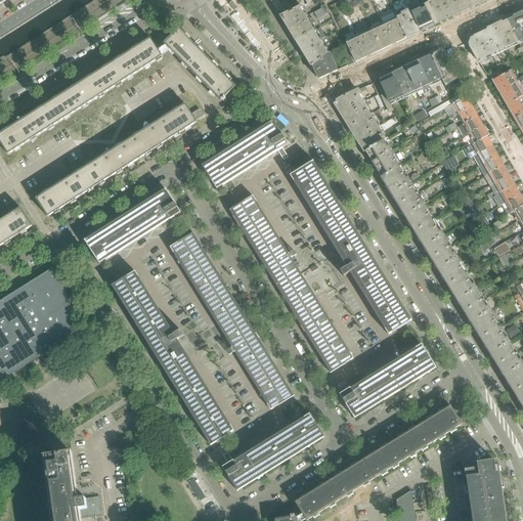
[(460,10),(454,0),(429,0),(424,2),(433,23),(460,10)]
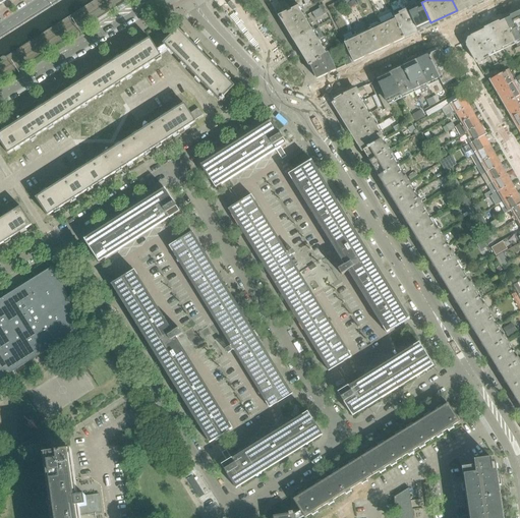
[(452,0),(457,10),(479,0),(452,0)]
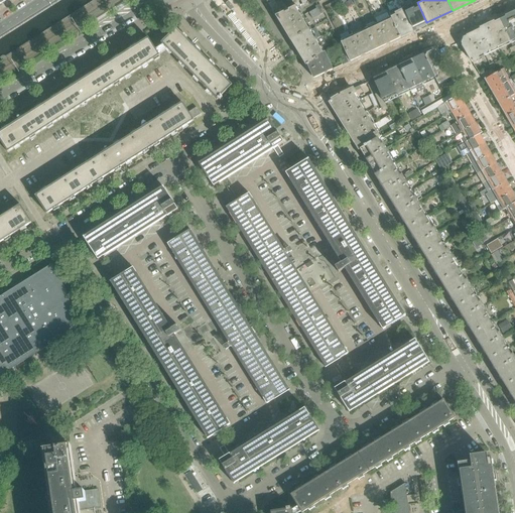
[(275,14),(286,8),(283,2),(277,6),(272,8),(275,14)]
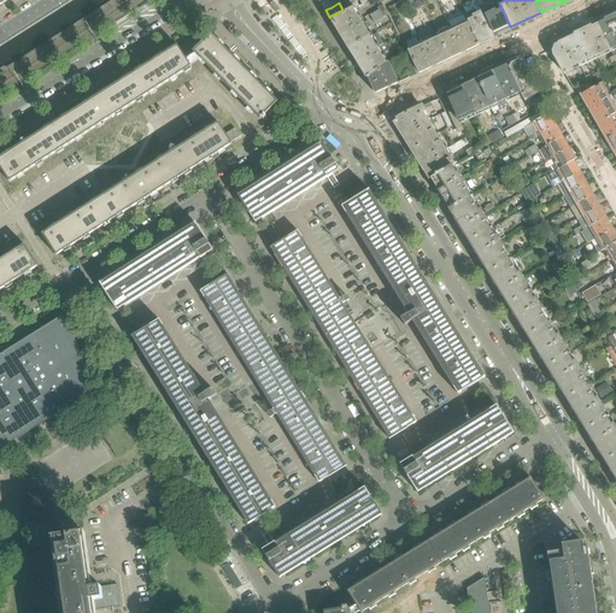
[(510,27),(499,3),(492,6),(491,4),(476,11),(474,6),(464,11),(467,17),(477,42),(510,27)]
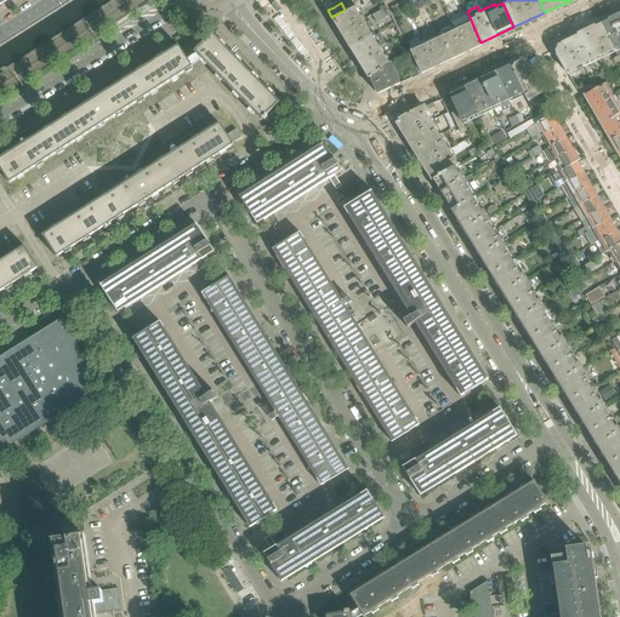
[(365,20),(363,17),(360,18),(354,7),(357,6),(357,5),(354,6),(345,10),(331,17),(350,47),(373,33),(373,32),(369,33),(363,22),(365,20)]
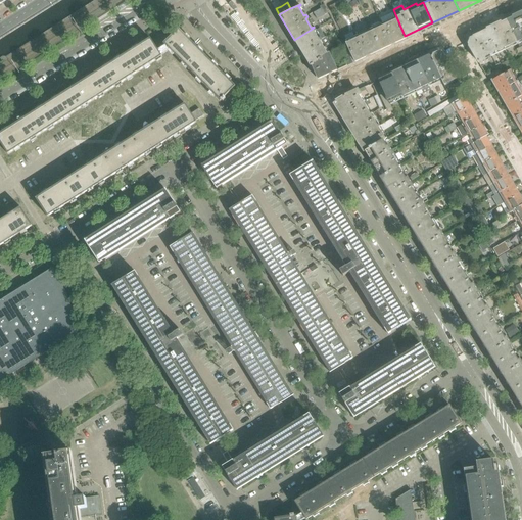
[(320,6),(313,10),(316,16),(323,12),(322,9),(320,7),(320,6)]
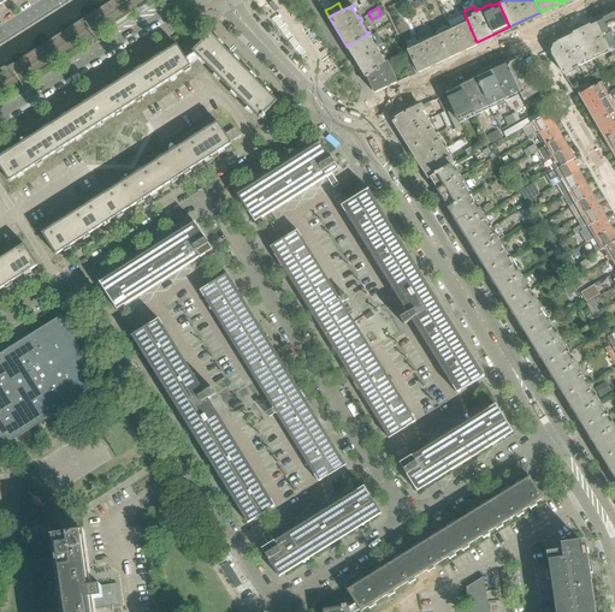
[(477,42),(466,17),(463,18),(461,12),(447,19),(450,24),(449,25),(447,27),(445,23),(436,28),(437,30),(435,31),(447,57),(461,49),(477,42)]
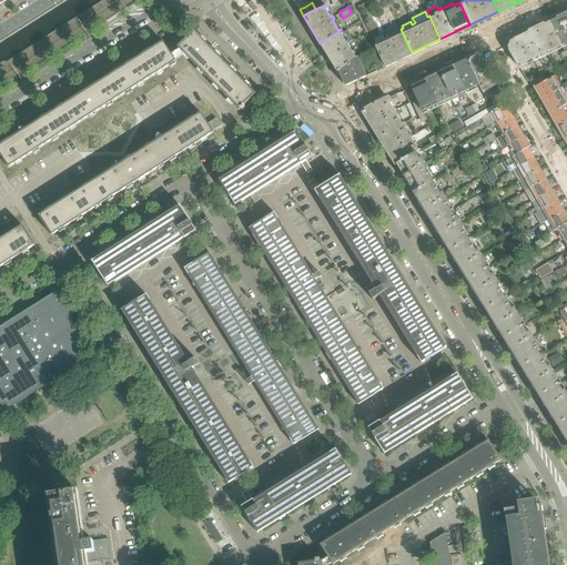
[(566,39),(566,20),(563,12),(557,16),(557,17),(543,23),(542,22),(535,26),(546,49),(566,39)]
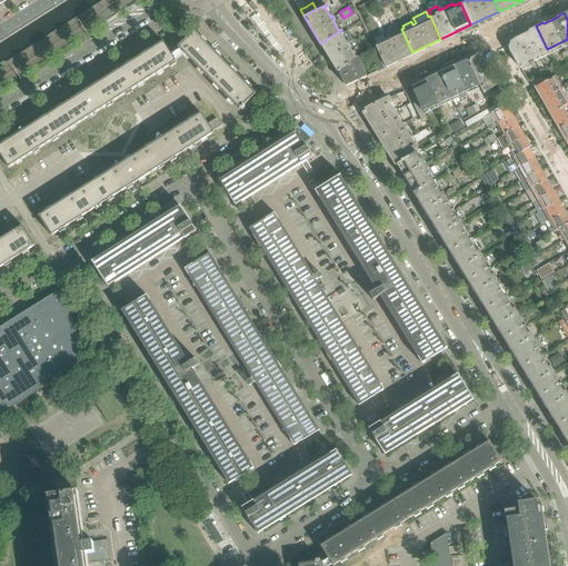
[(547,49),(536,26),(529,29),(530,30),(515,38),(511,40),(509,46),(510,48),(509,48),(519,66),(527,61),(526,59),(547,49)]
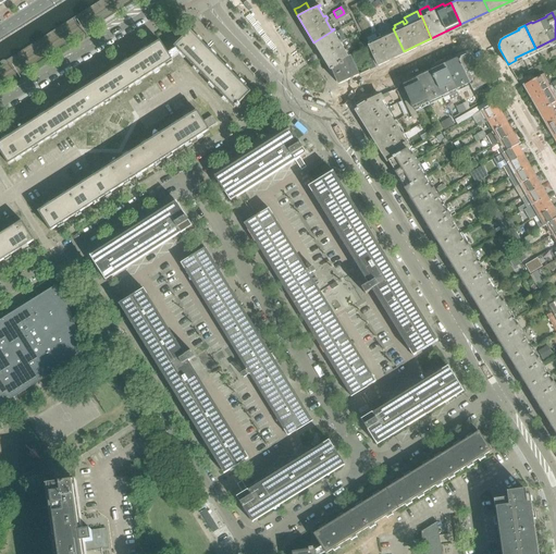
[(219,58),(205,44),(189,28),(182,36),(174,45),(178,50),(202,74),(219,58)]
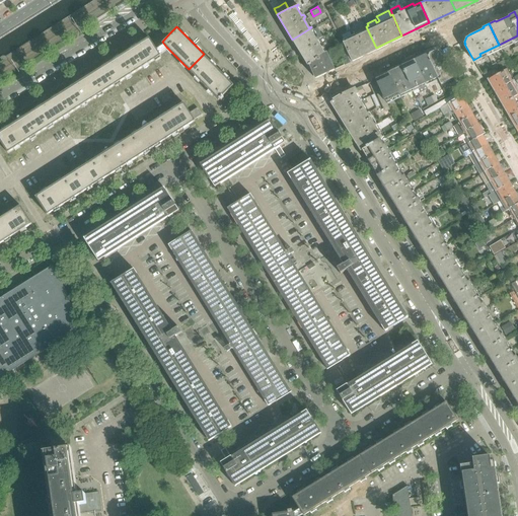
[(324,53),(322,50),(324,48),(323,47),(321,48),(317,42),(319,41),(317,37),(321,34),(316,26),(312,28),(311,27),(292,40),(307,63),(324,53)]
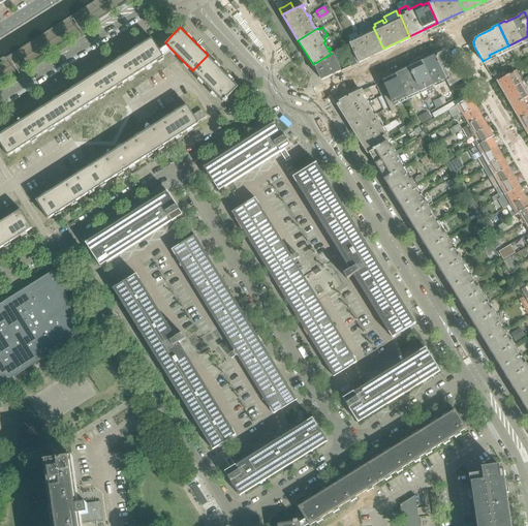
[(383,49),(373,27),(372,28),(373,30),(362,35),(361,33),(360,33),(358,34),(355,30),(347,34),(349,38),(348,39),(350,43),(358,60),(370,55),(383,49)]
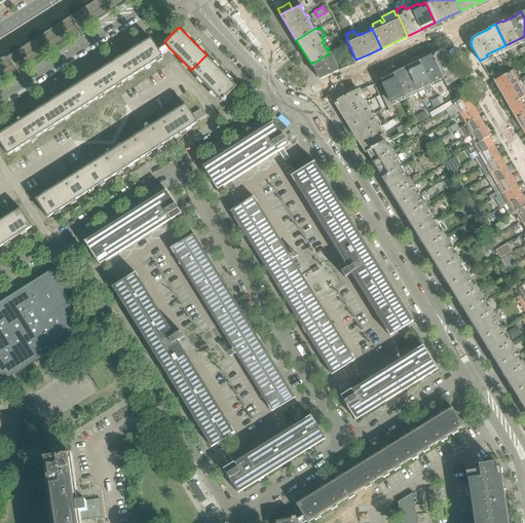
[(169,47),(164,42),(172,34),(170,32),(154,42),(160,52),(169,47)]
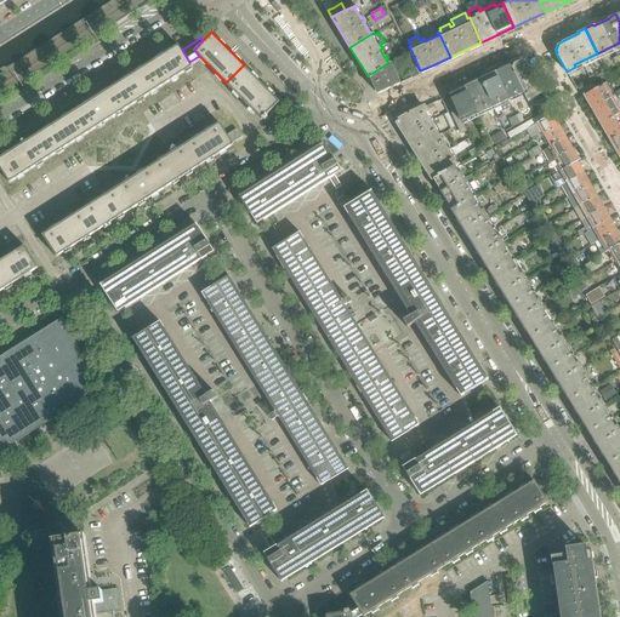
[(163,83),(191,64),(189,62),(182,50),(177,43),(149,61),(163,83)]
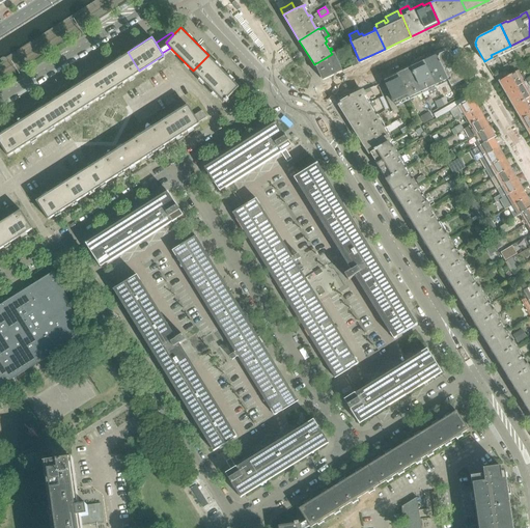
[(358,61),(352,50),(345,53),(352,64),(358,61)]
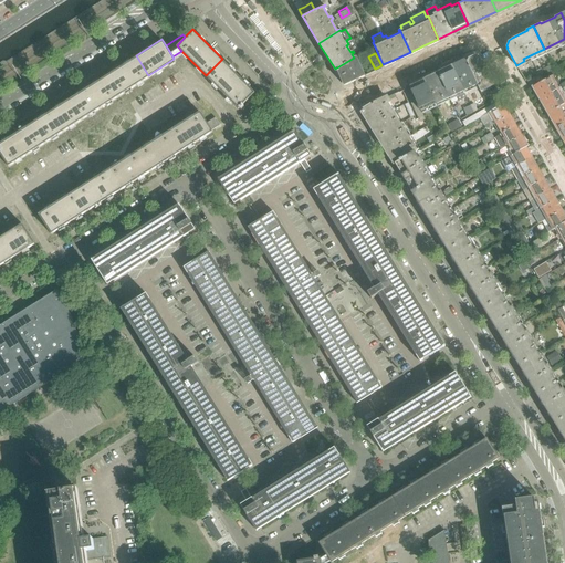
[(117,95),(142,80),(148,75),(136,55),(105,75),(117,95)]
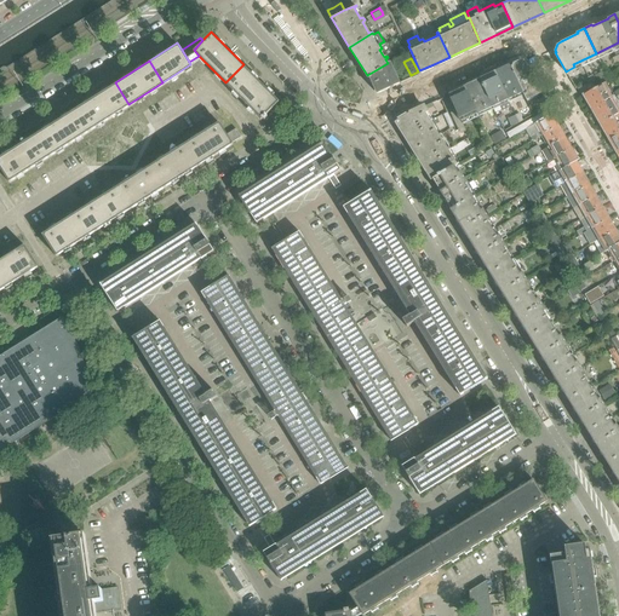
[(540,90),(527,65),(526,67),(525,63),(517,61),(513,63),(513,62),(510,63),(508,64),(521,90),(525,97),(540,90)]
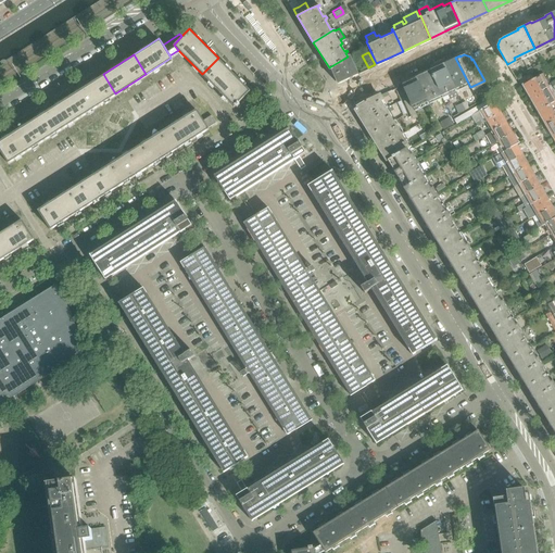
[(356,73),(349,57),(348,57),(329,67),(329,68),(331,67),(336,79),(339,80),(356,73)]
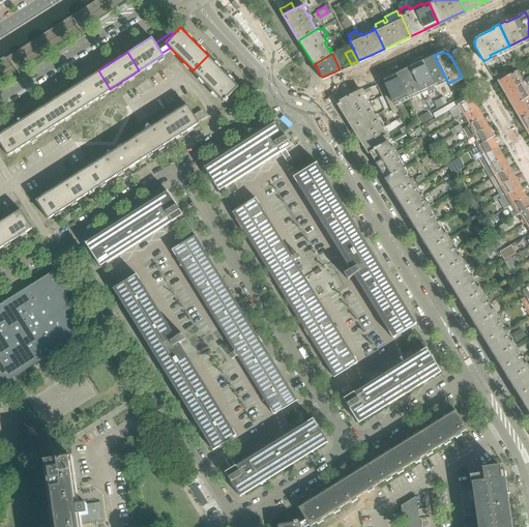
[(237,85),(223,70),(208,55),(193,70),(222,100),(224,99),(225,100),(228,97),(226,96),(237,85)]
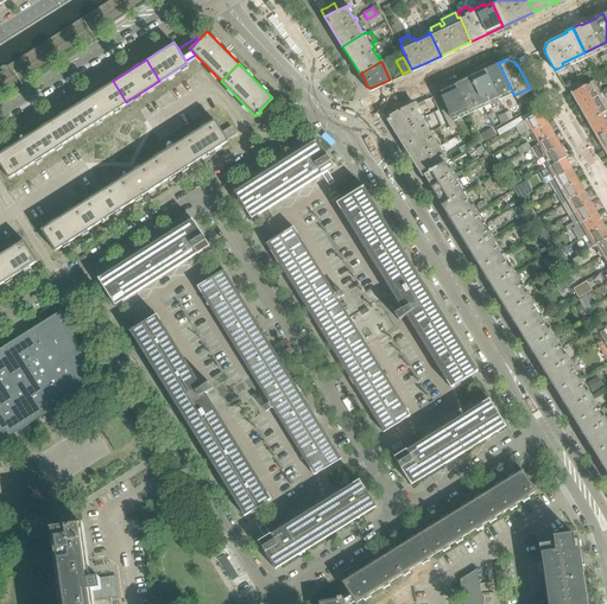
[(511,88),(498,63),(469,76),(481,102),(511,88)]
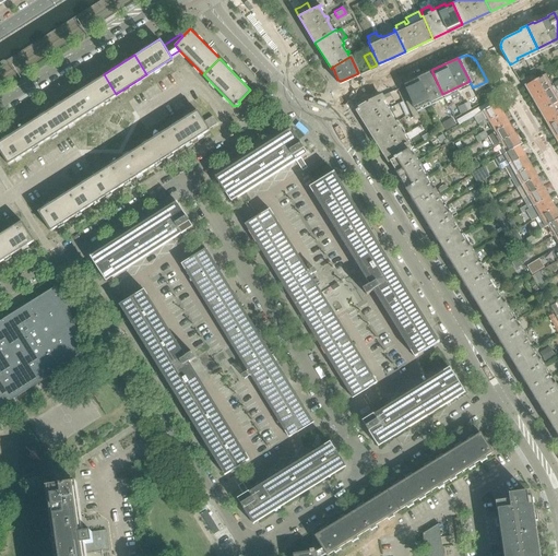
[(547,70),(542,62),(535,66),(539,74),(547,70)]
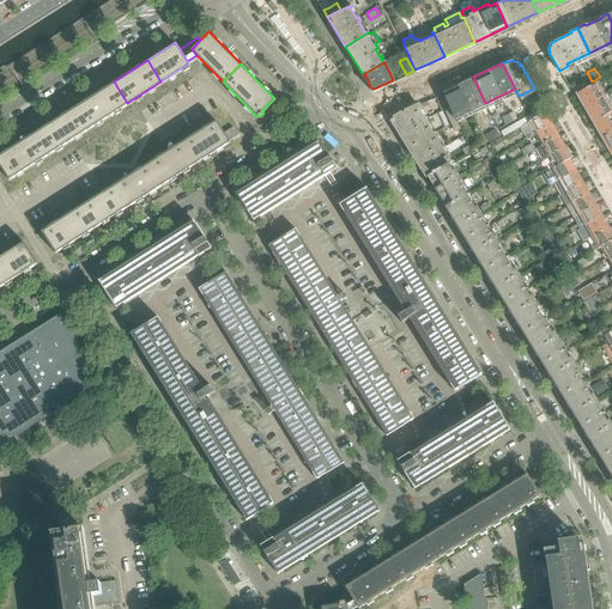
[(587,84),(583,78),(581,73),(577,75),(580,80),(571,86),(575,92),(576,91),(587,84)]
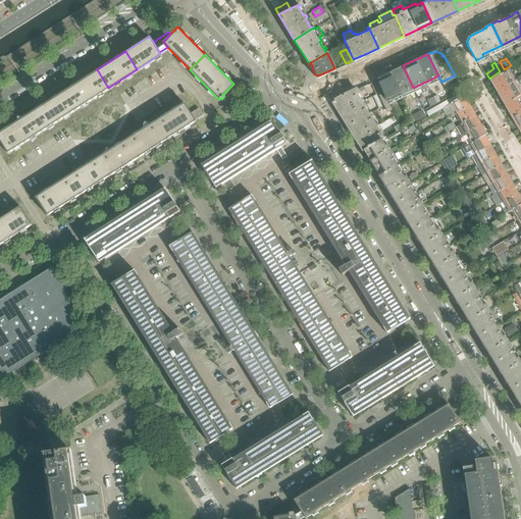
[(388,99),(413,88),(403,65),(377,78),(378,80),(380,83),(381,85),(382,88),(383,90),(384,92),(385,95),(387,97),(388,99)]
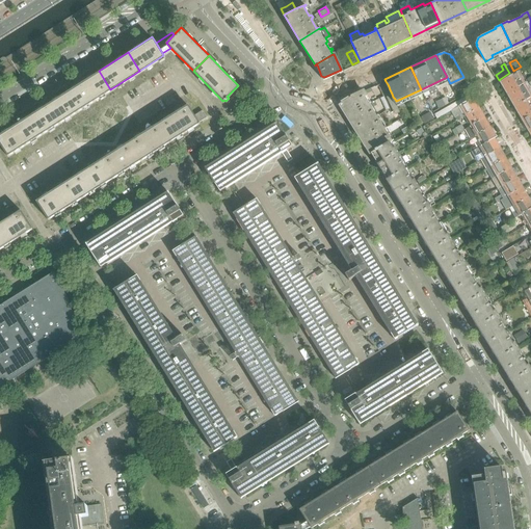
[(525,82),(516,70),(510,74),(509,73),(500,79),(500,80),(500,81),(502,84),(503,85),(507,93),(525,82)]
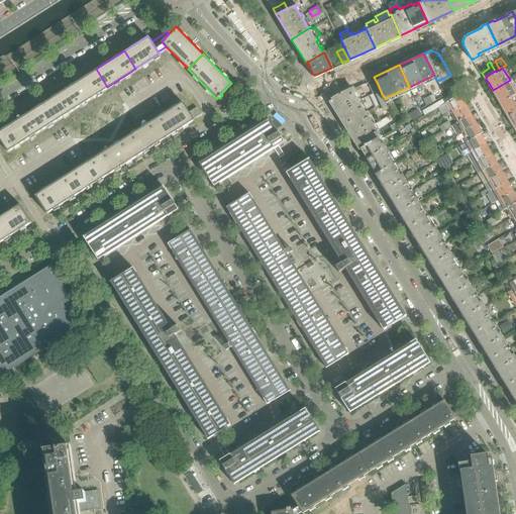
[(74,108),(96,94),(107,87),(96,69),(63,90),(74,108)]
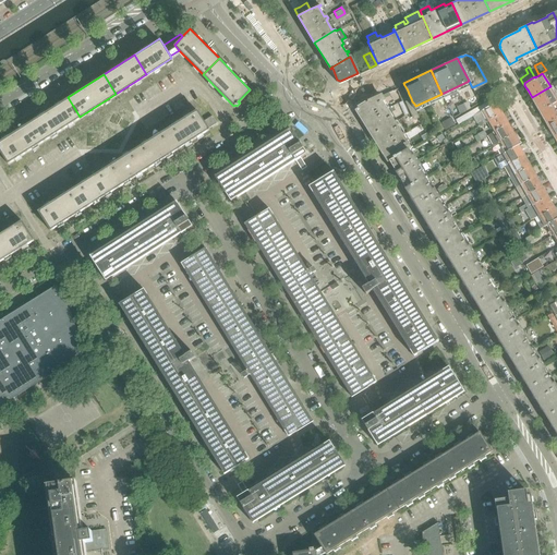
[(556,99),(556,98),(551,86),(532,97),(536,104),(536,106),(537,109),(540,109),(540,110),(556,99)]
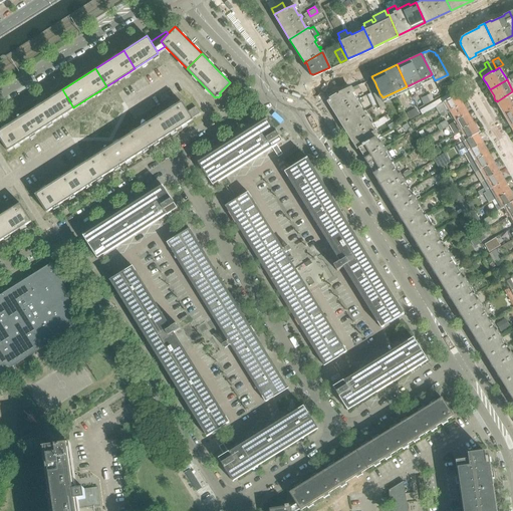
[(341,122),(362,110),(352,94),(354,93),(350,86),(336,92),(328,97),(327,98),(327,99),(341,122)]
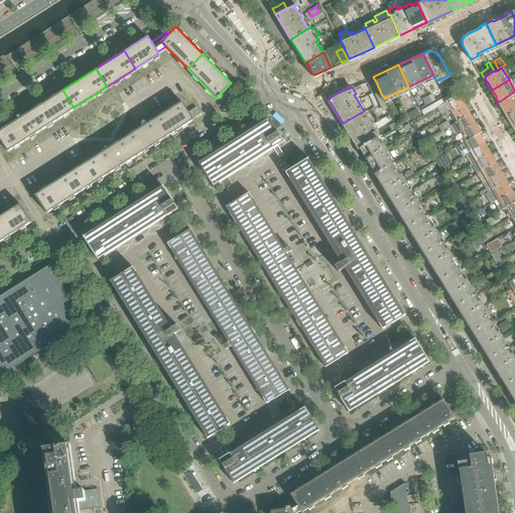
[(40,129),(62,115),(74,108),(62,90),(29,111),(40,129)]
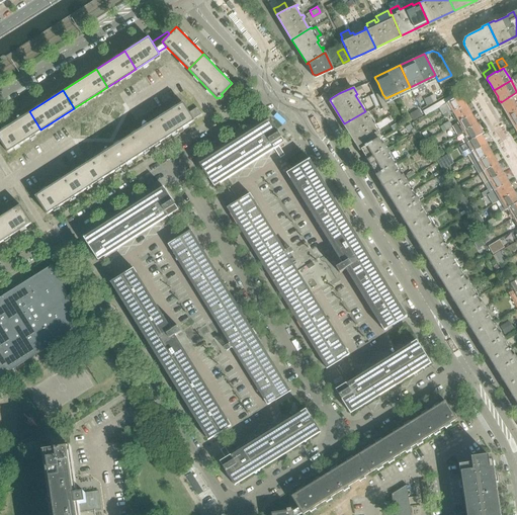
[(377,103),(372,92),(369,93),(374,105),(377,103)]
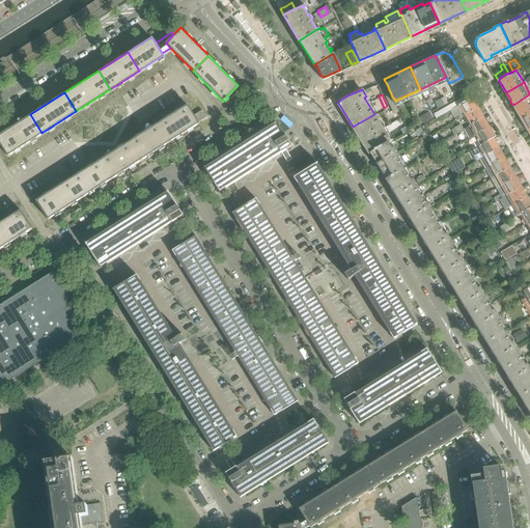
[(529,94),(513,105),(513,107),(515,110),(517,110),(521,117),(529,111),(529,94)]
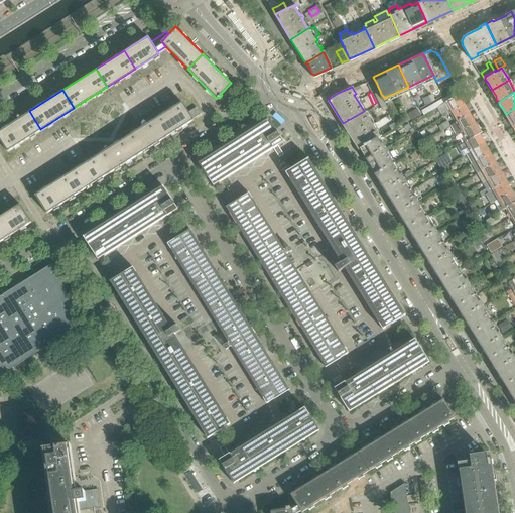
[(448,110),(464,102),(461,99),(462,98),(459,94),(458,93),(456,94),(453,96),(451,97),(448,98),(445,100),(443,101),(446,107),(443,108),(444,109),(440,112),(442,115),(449,111),(448,110)]
